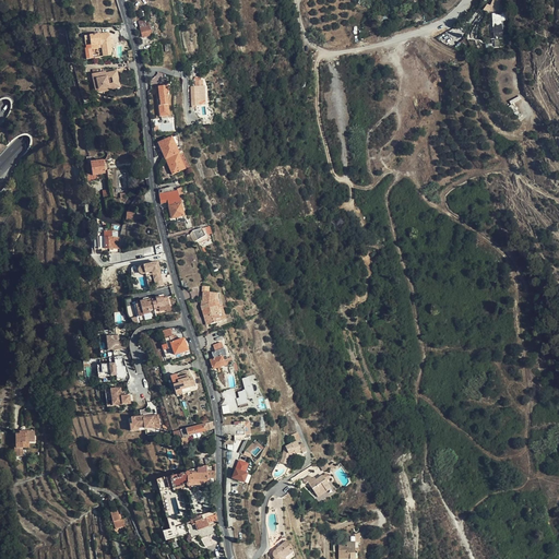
[(499,12),(500,0),(492,0),(491,6),(486,4),(485,10),(499,12)]
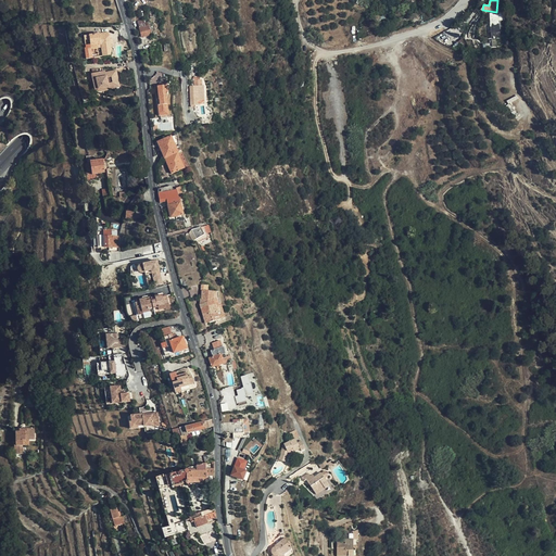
[(495,32),(501,30),(498,13),(492,14),(495,32)]
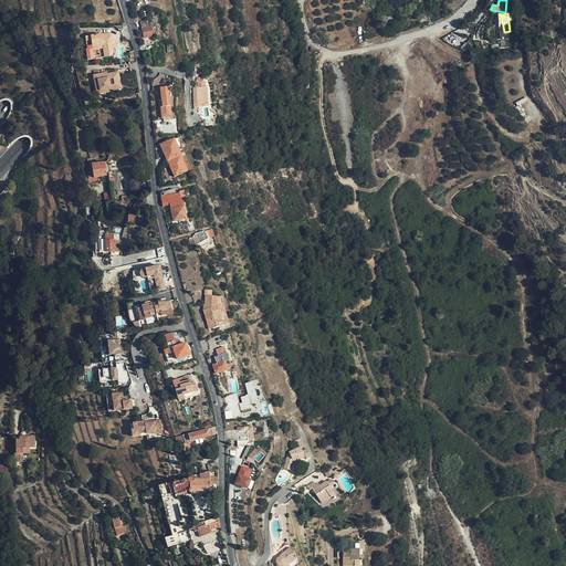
[(154,35),(152,27),(150,27),(149,23),(148,23),(147,20),(139,22),(145,39),(154,35)]
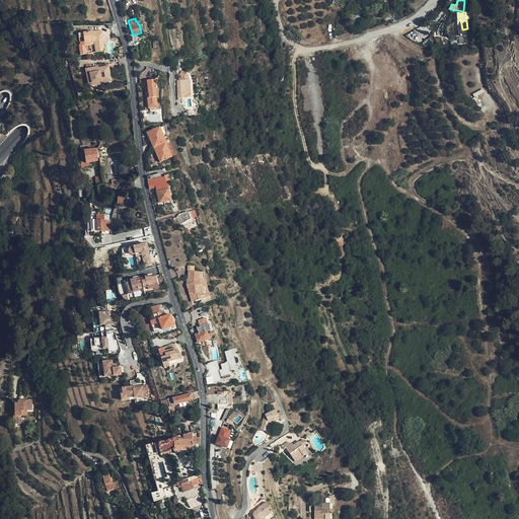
[(102,36),(102,32),(100,32),(93,33),(92,31),(79,32),(80,45),(79,45),(80,55),(86,54),(85,47),(84,43),(94,42),(95,46),(95,52),(102,52),(102,48),(104,47),(103,42),(102,36)]
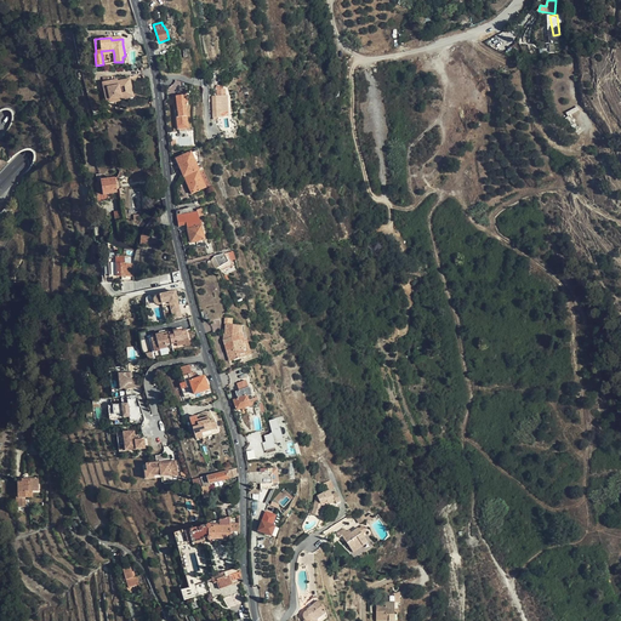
[(519,57),(522,47),(518,41),(510,47),(517,58),(519,57)]
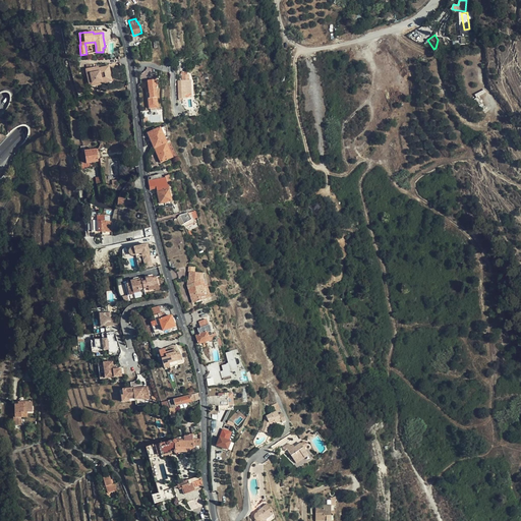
[(152,59),(150,43),(140,44),(142,60),(152,59)]
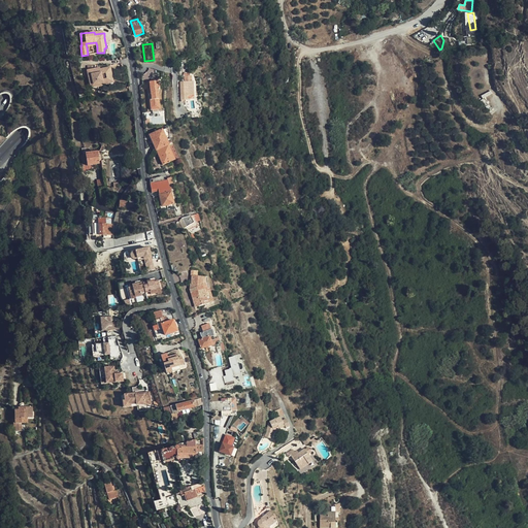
[(109,68),(99,69),(95,70),(94,68),(94,66),(87,67),(87,70),(86,70),(89,89),(103,86),(103,85),(111,83),(109,68)]
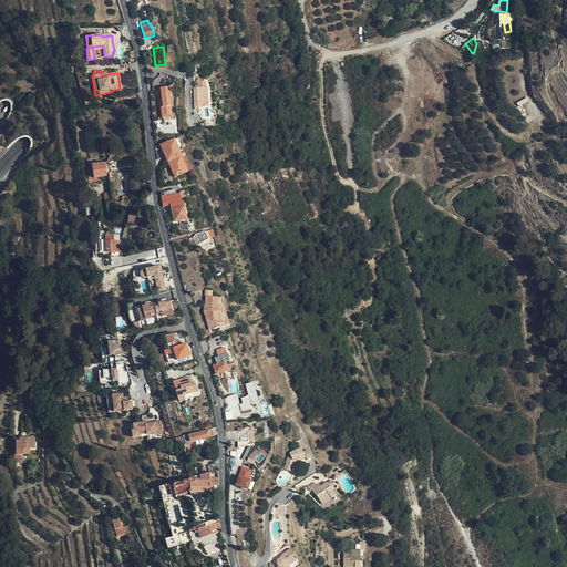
[(209,101),(208,81),(200,81),(200,86),(196,88),(197,106),(204,106),(204,102),(209,101)]
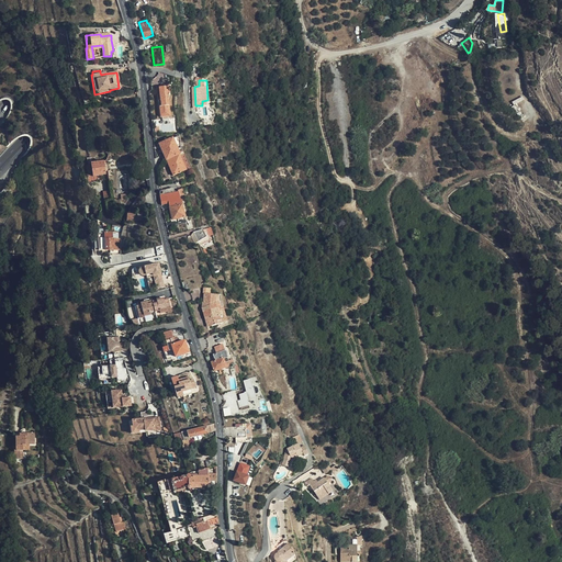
[(170,116),(169,103),(170,103),(168,87),(159,88),(161,107),(160,107),(161,117),(170,116)]
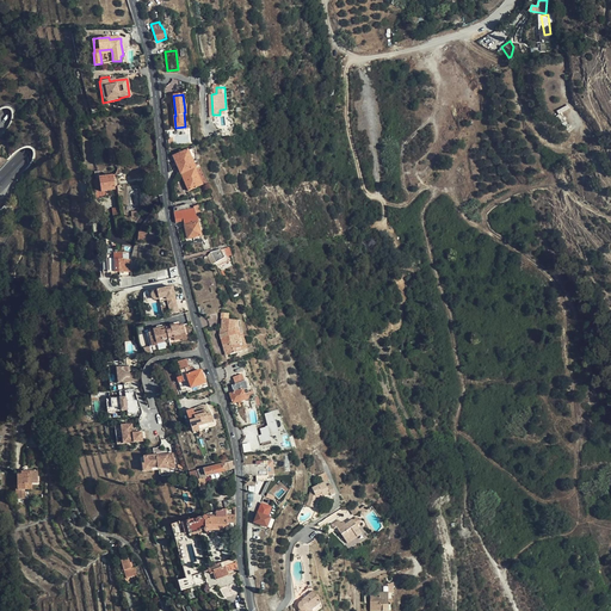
[(180,173),(180,174),(199,166),(197,160),(196,148),(187,150),(173,156),(180,173)]
